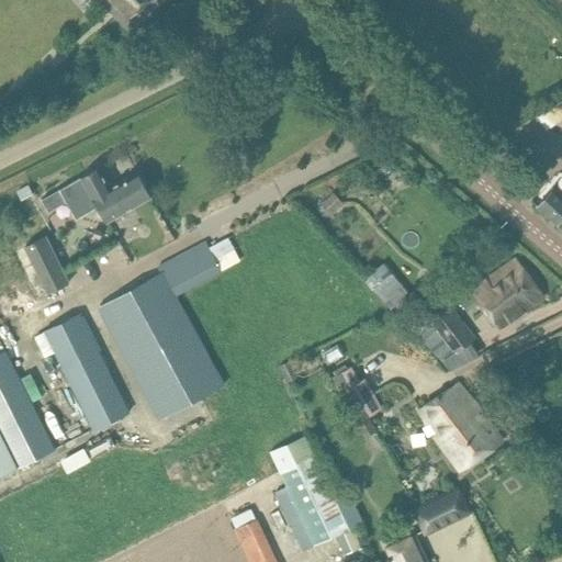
[(147,0),(110,0),(127,19),(147,0)]
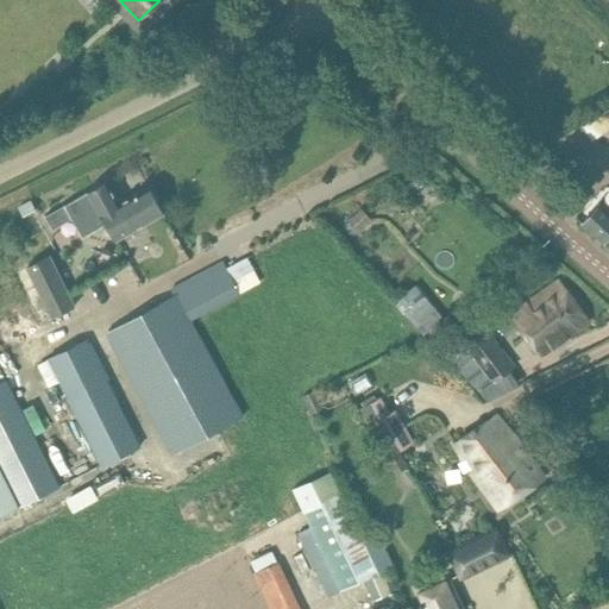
[(608,113),(590,125),(598,140),(608,133),(608,113)]
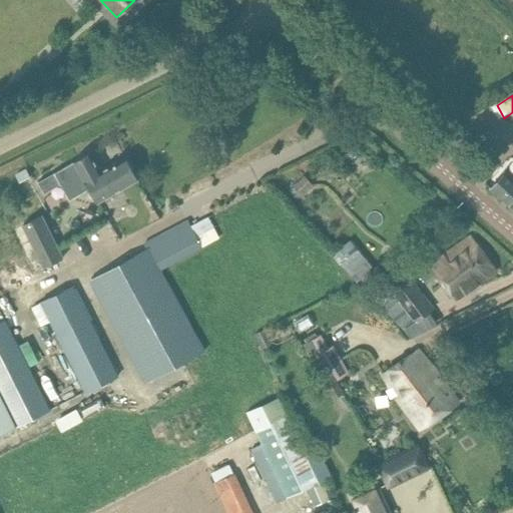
[(89,186),(97,201),(137,178),(125,157),(100,172),(89,152),(57,172),(71,196),(89,186)]
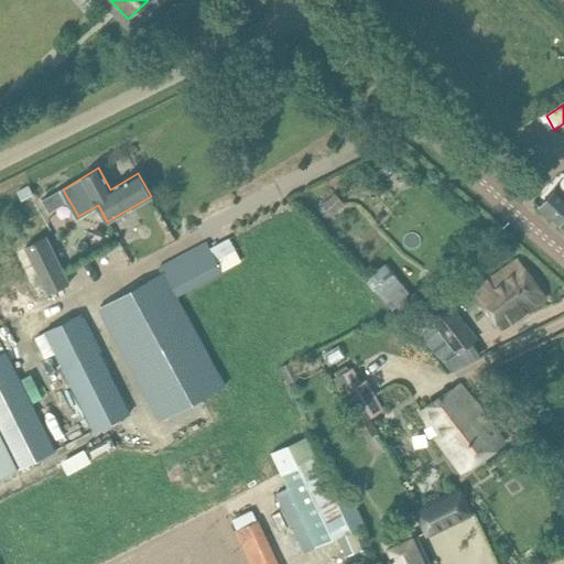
[(563,195),(555,188),(540,207),(563,228),(563,195)]
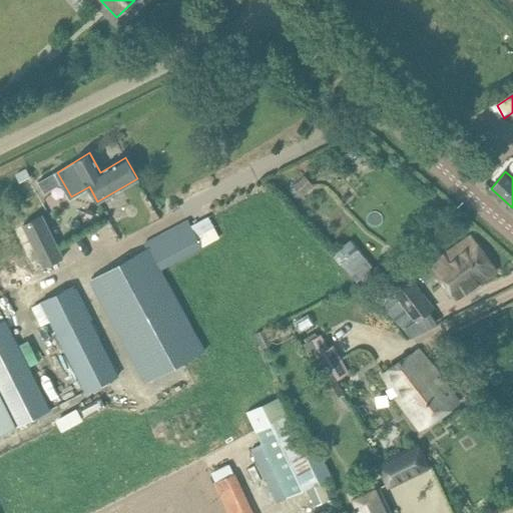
[(305,175),(294,185),(302,194),(313,184),(305,175)]
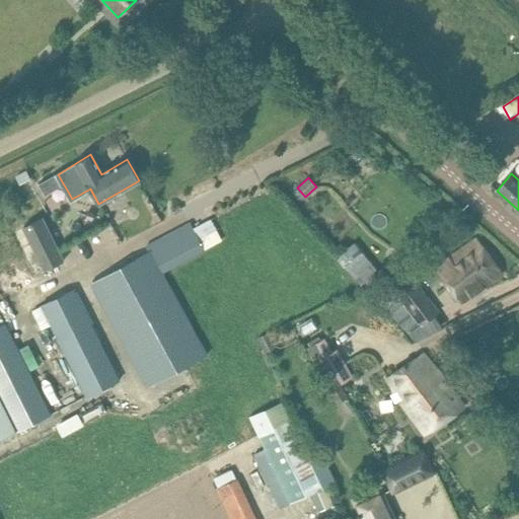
[(24,227),(35,248),(13,260),(23,281),(46,271),(65,262),(43,218),(24,227)]
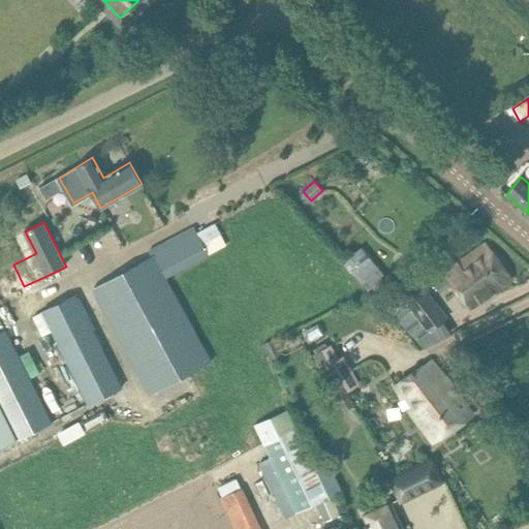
[(152,257),(168,278),(209,257),(193,228),(149,252),(152,257)]
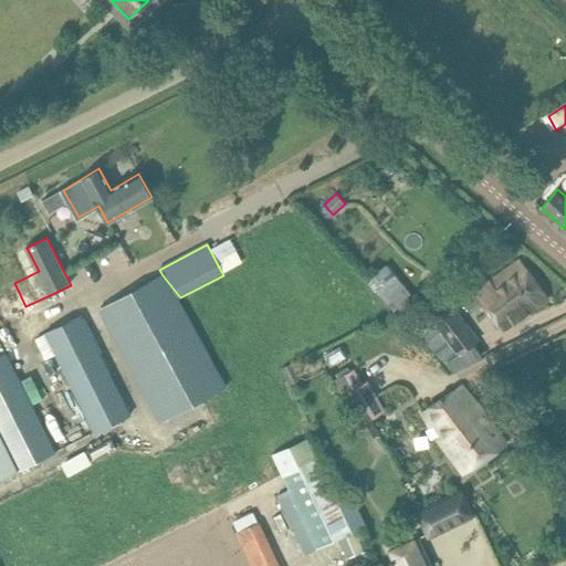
[(520,260),(461,300),(470,312),(481,303),(503,332),(514,324),(514,318),(526,310),(528,313),(548,299),(520,260)]
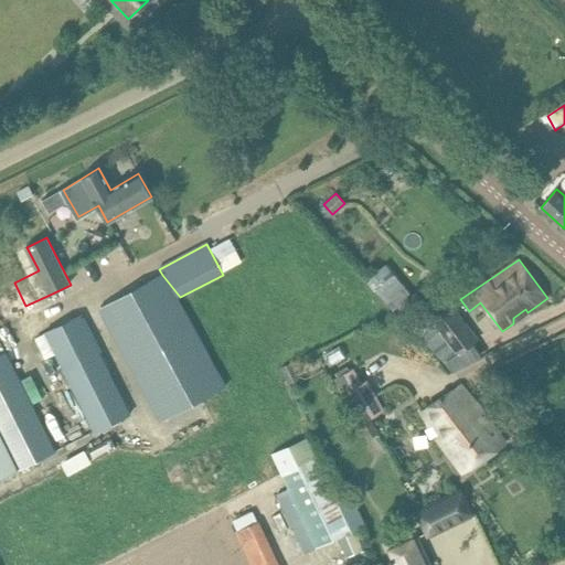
[(227,387),(180,297),(162,275),(99,309),(110,329),(159,423),(227,387)]
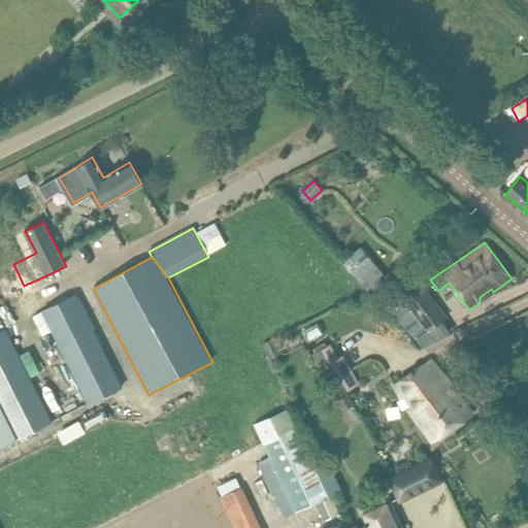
[(402,326),(414,340),(435,324),(425,310),(434,303),(422,286),(402,300),(389,282),(370,258),(352,273),(402,326)]
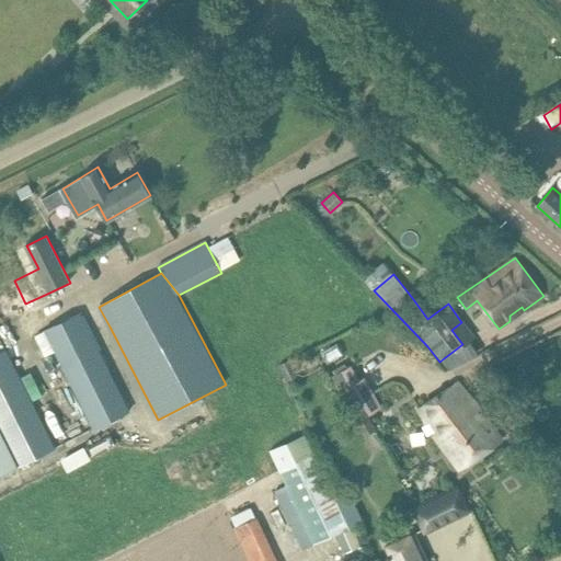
[(80,313),(45,331),(93,430),(129,412),(80,313)]
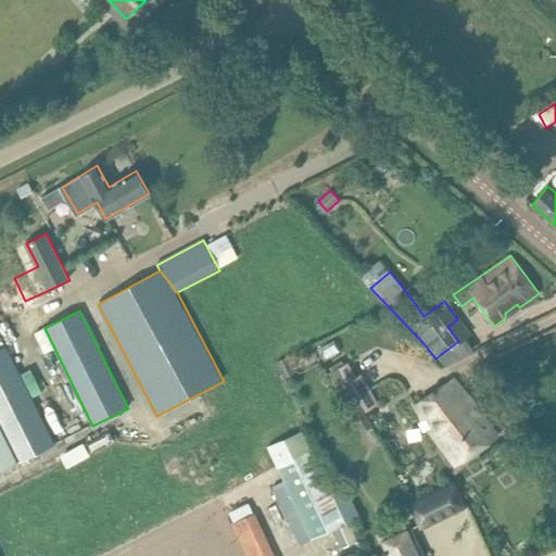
[(0,349),(0,428),(17,463),(53,444),(5,348),(0,349)]
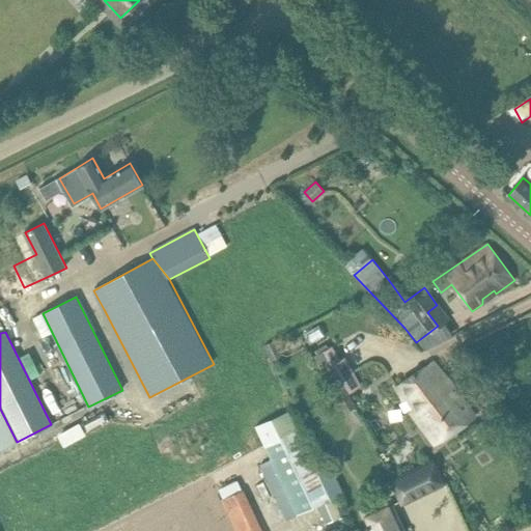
[(276,341),(266,345),(271,361),(282,357),(276,341)]
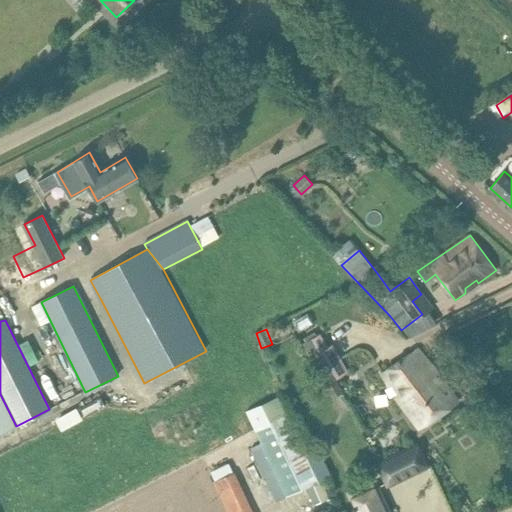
[(330,346),(328,347),(320,334),(303,344),(327,386),(347,375),(330,346)]
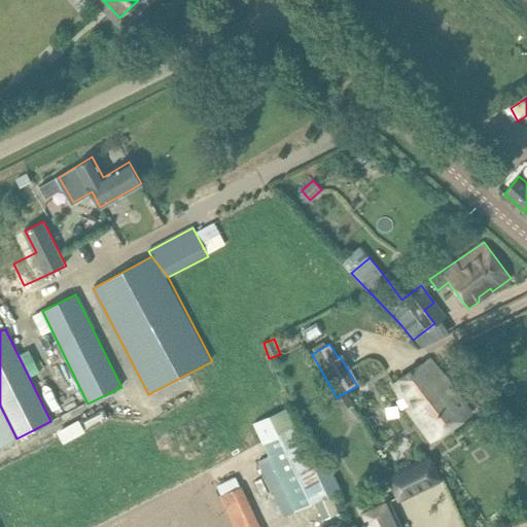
[(429,360),(393,384),(432,441),(470,414),(446,379),(429,360)]
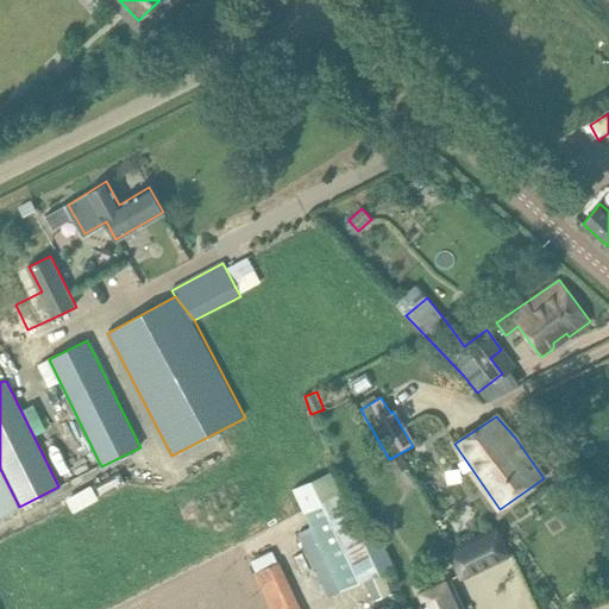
[(0,515),(19,507),(0,469),(0,515)]
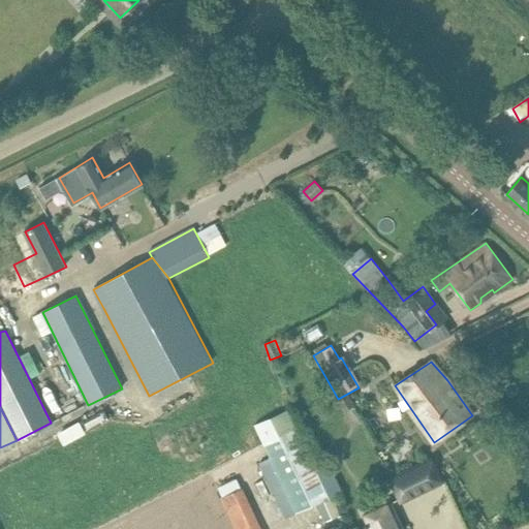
[(255,426),(297,515),(333,498),(291,409),(255,426)]
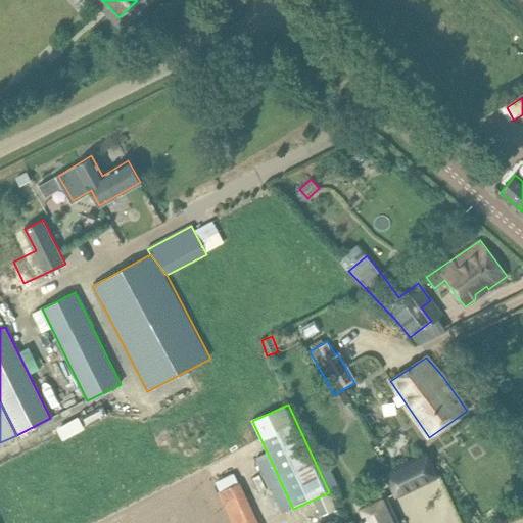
[(83,418),(59,426),(63,438),(87,430),(83,418)]
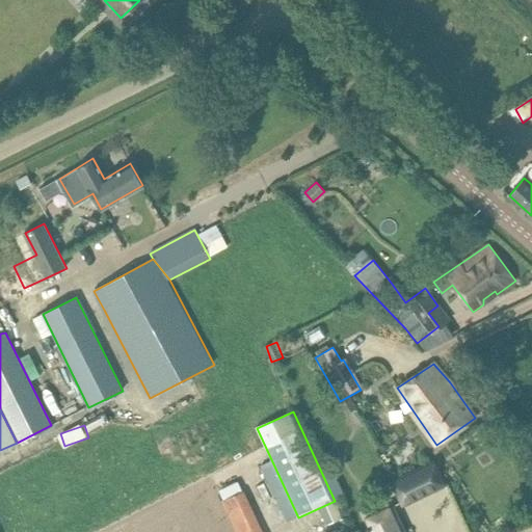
[(392,485),(403,510),(446,489),(434,466),(392,485)]
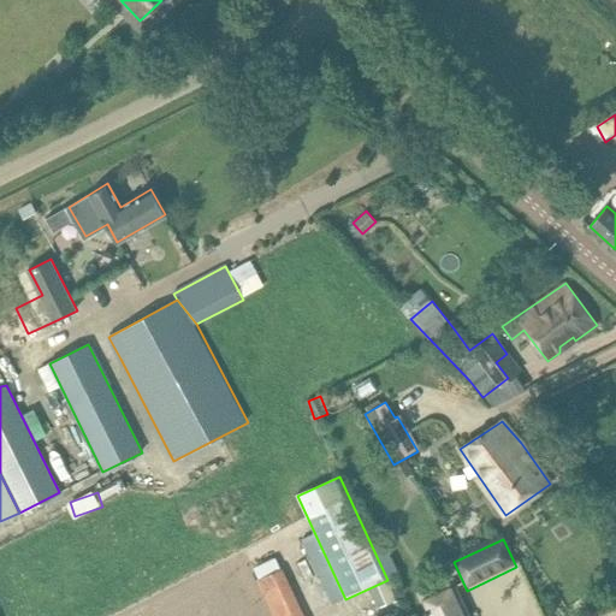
[(304,615),(283,569),(256,581),(273,615),(304,615)]
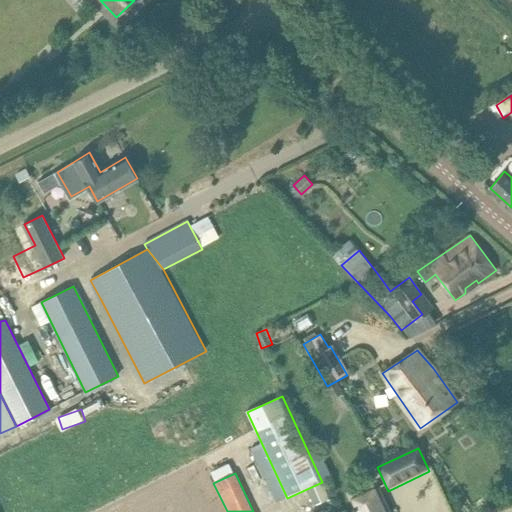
[(390,511),(379,487),(351,500),(356,511),(390,511)]
